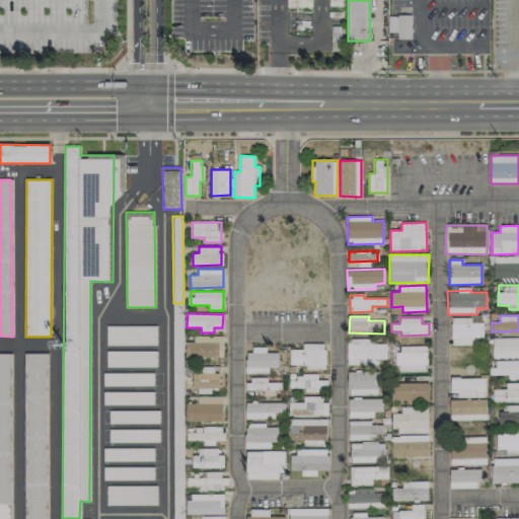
[(452,345),(483,345),(483,317),(451,317),(452,345)]
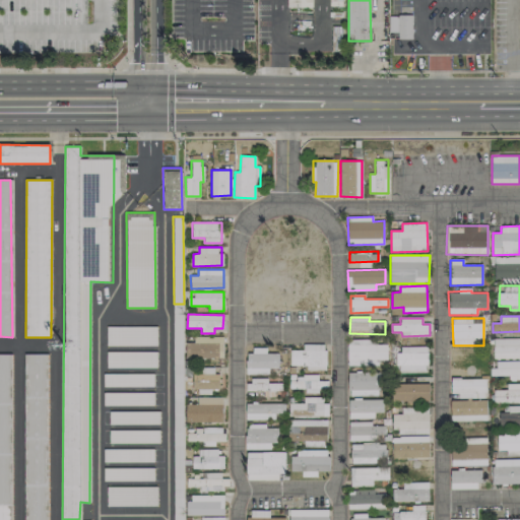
[(223,336),(194,337),(194,343),(186,343),(186,358),(223,358),(223,336)]
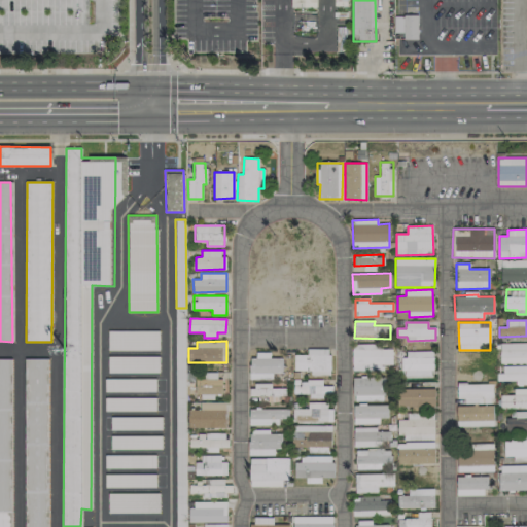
[(526,343),(500,344),(500,363),(526,362),(526,343)]
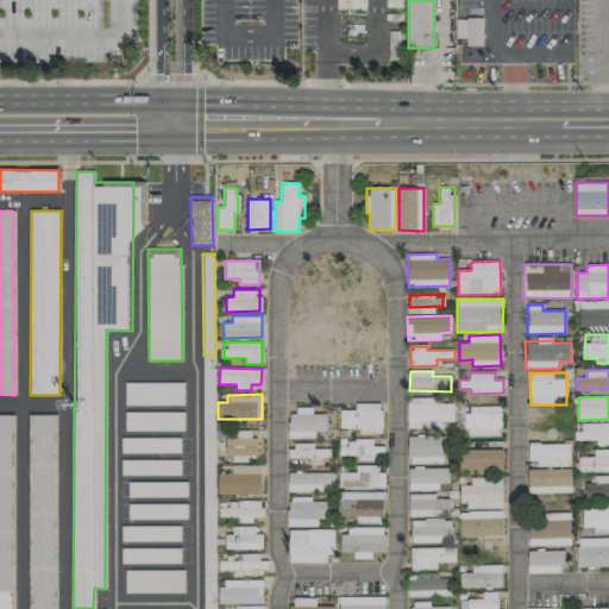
[(445,428),(445,422),(454,422),(454,397),(407,399),(408,429),(445,428)]
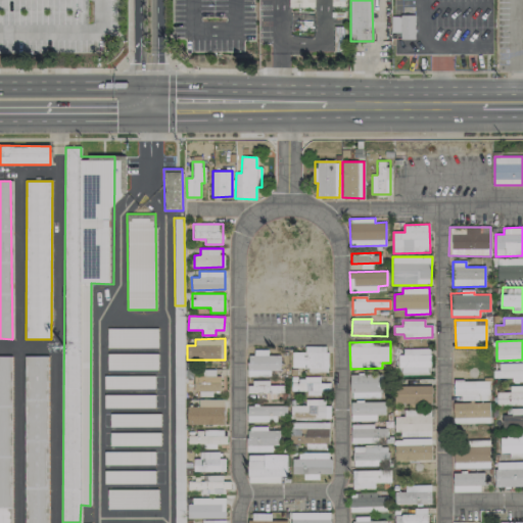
[(292,368),(308,368),(308,372),(328,372),(327,346),(304,346),(305,352),(292,352),(292,368)]
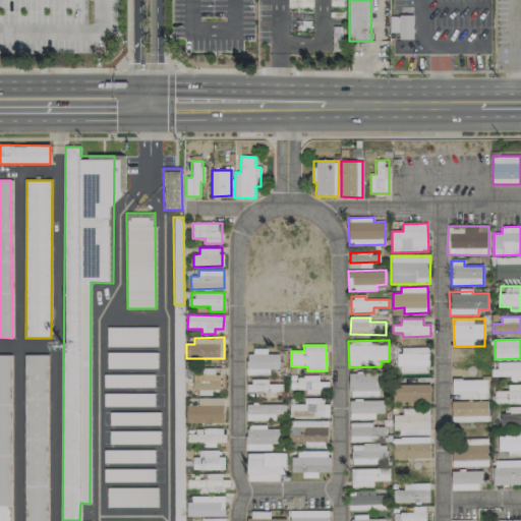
[(428,347),(399,348),(400,373),(429,372),(428,347)]
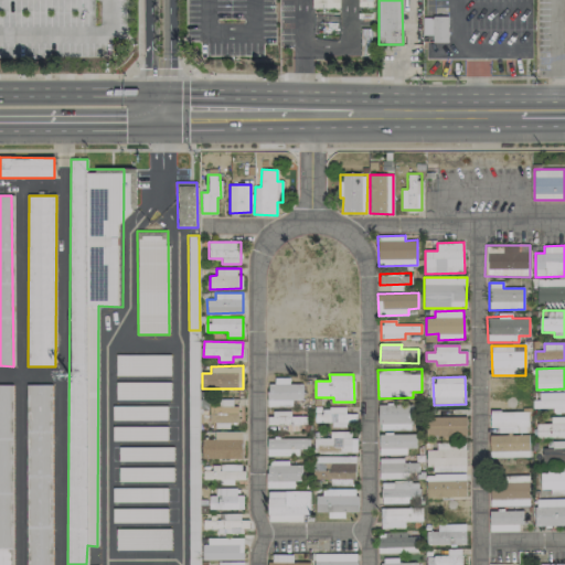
[(270,406),(292,406),(292,400),(302,400),(302,384),(290,384),(290,377),(269,377),(270,406)]
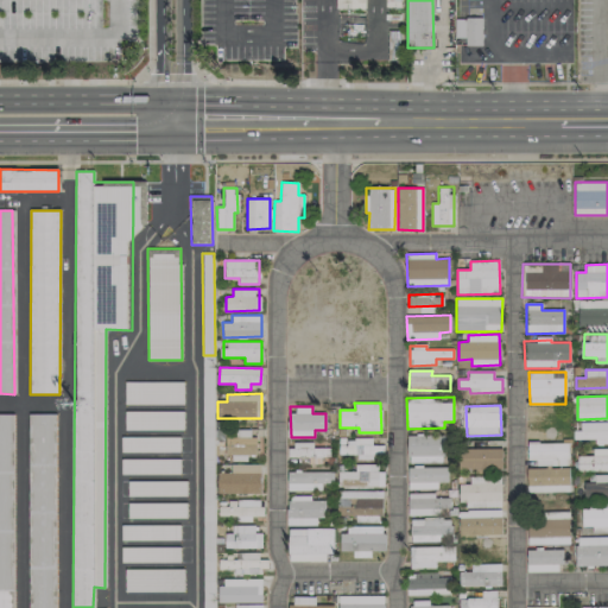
[(0,607),(12,607),(13,415),(0,413),(0,607)]
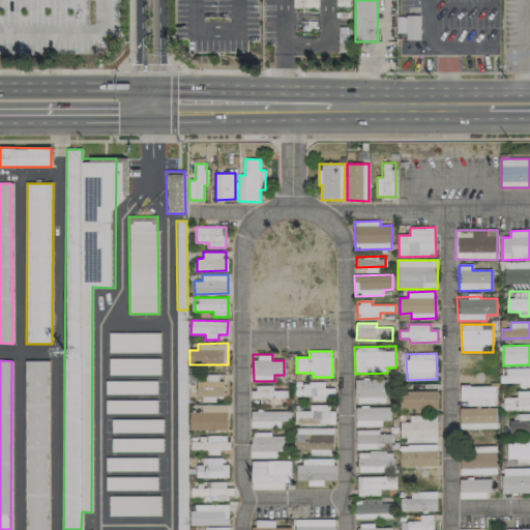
[(24,361),(25,529),(47,529),(47,361),(24,361)]
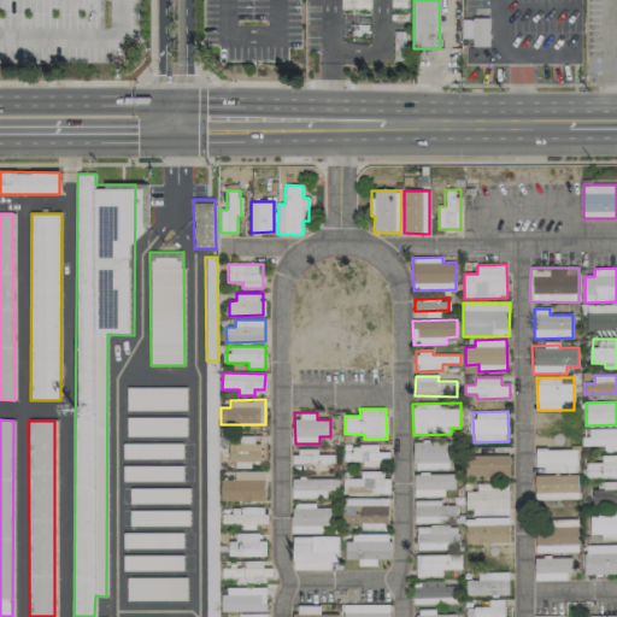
[(605,446),(605,452),(616,451),(616,428),(585,430),(586,446),(605,446)]
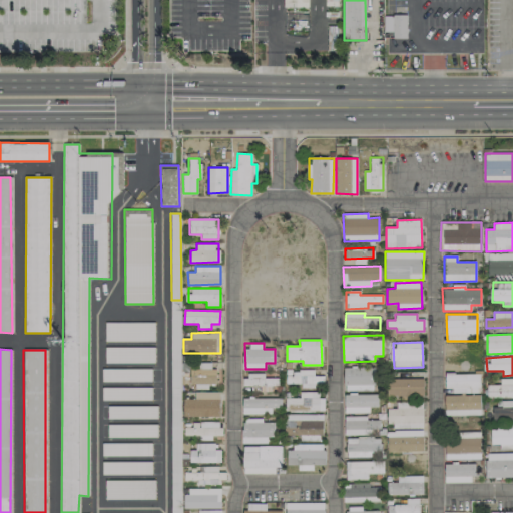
[(190,383),(214,384),(214,363),(199,362),(199,369),(190,369),(190,383)]
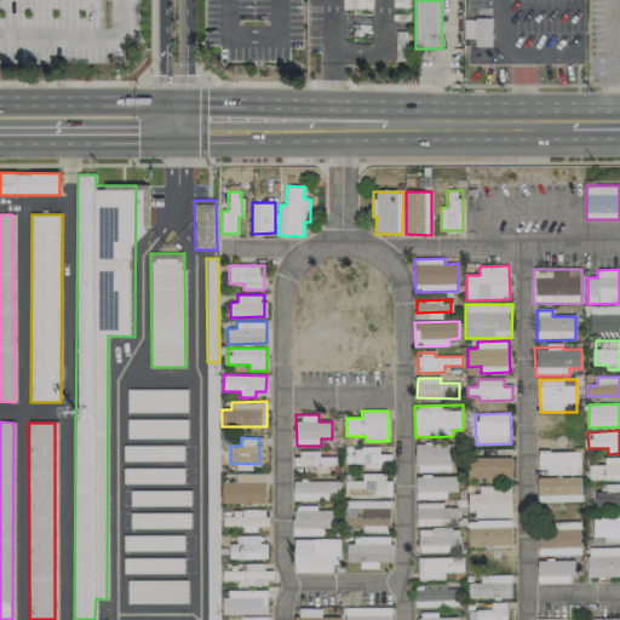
[(452,443),(415,445),(417,472),(453,471),(452,443)]
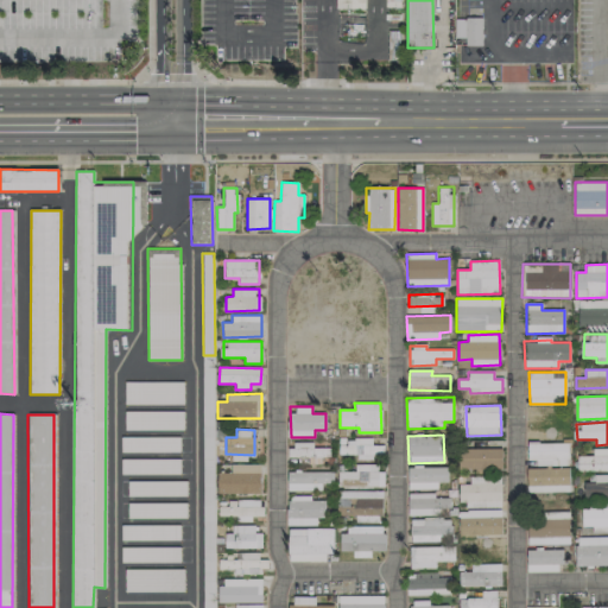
[(373,441),(340,441),(340,454),(356,454),(356,457),(384,457),(384,445),(373,445),(373,441)]
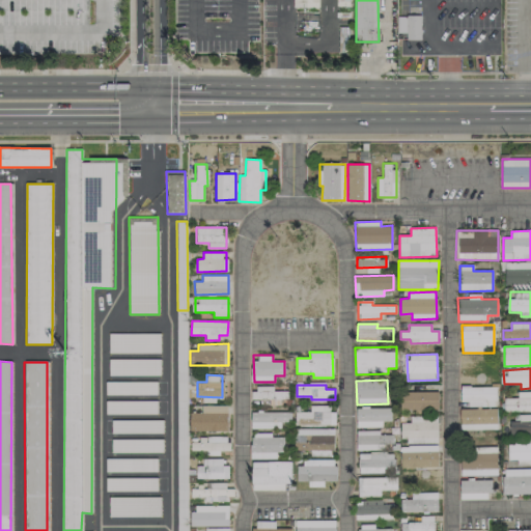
[(497,386),(460,387),(462,401),(468,401),(469,408),(497,407),(497,386)]
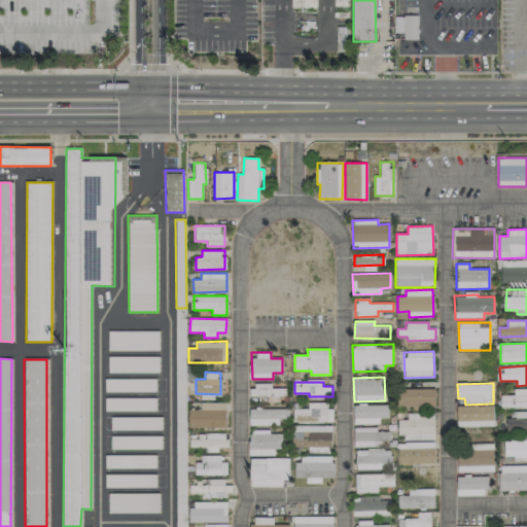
[(252,396),(268,396),(268,402),(278,402),(278,396),(286,396),(286,388),(272,388),(272,384),(252,384),(252,396)]
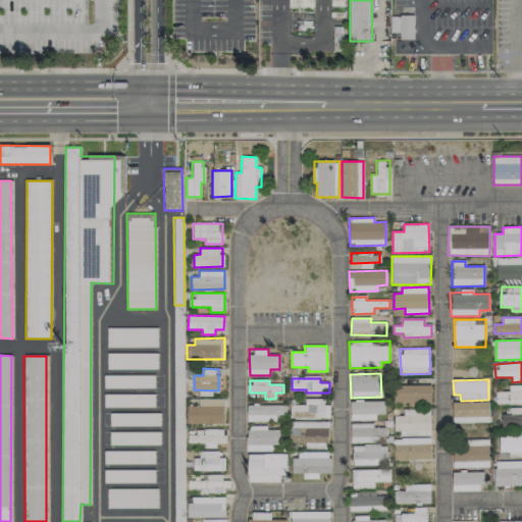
[(496,392),(496,405),(521,404),(521,384),(509,385),(509,392),(496,392)]
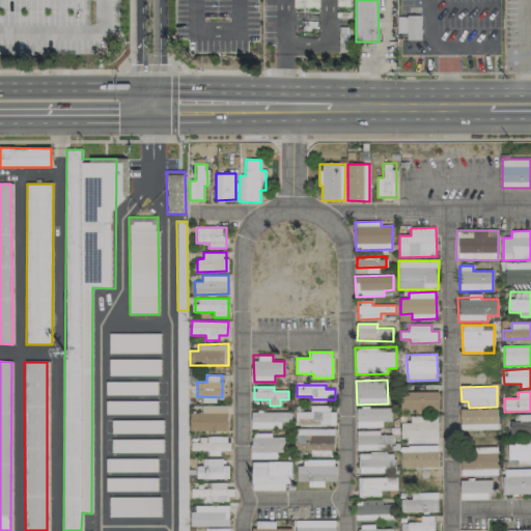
[(439,392),(400,392),(401,410),(439,410),(439,392)]
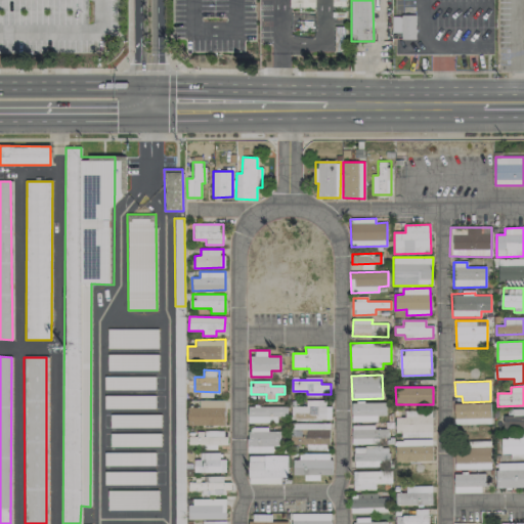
[(225,400),(200,400),(200,407),(188,407),(187,425),(224,426),(225,400)]
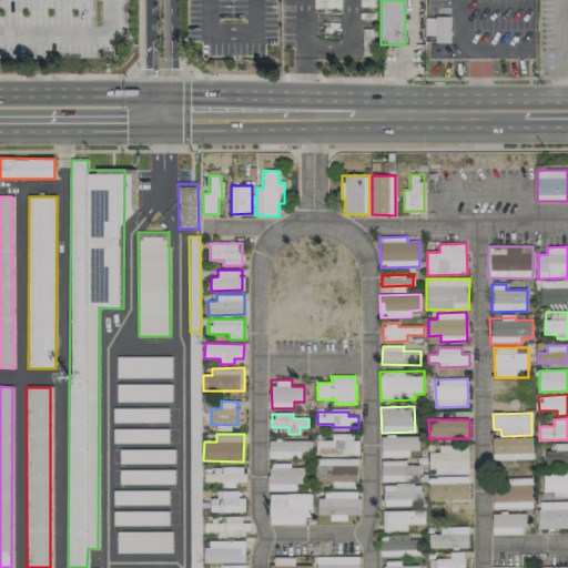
[(358,455),(359,436),(332,436),(332,440),(316,440),(316,454),(358,455)]
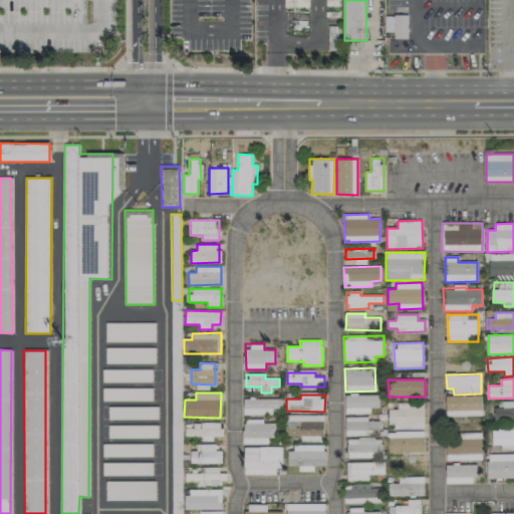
[(378,395),(344,396),(345,414),(369,414),(369,408),(378,408),(378,395)]
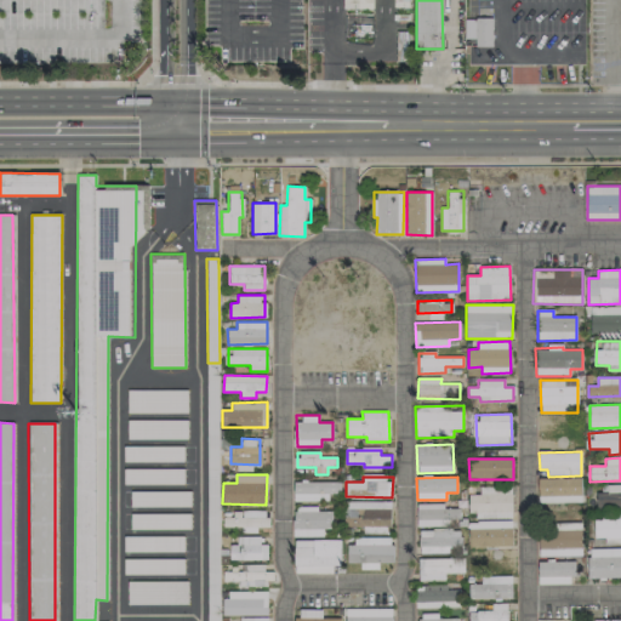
[(539,478),(539,503),(582,502),(582,478),(539,478)]
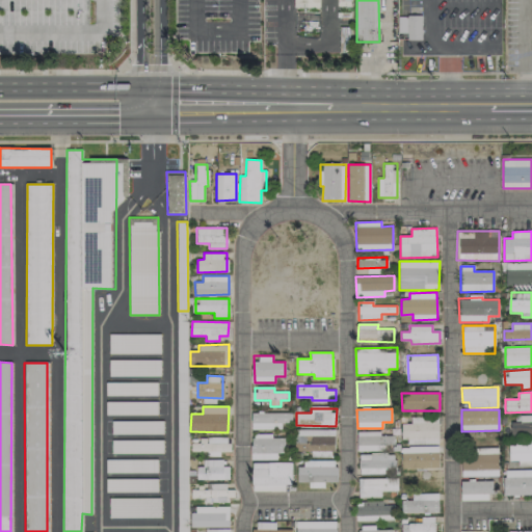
[(253,413),(253,429),(283,429),(283,423),(292,423),(292,414),(253,413)]
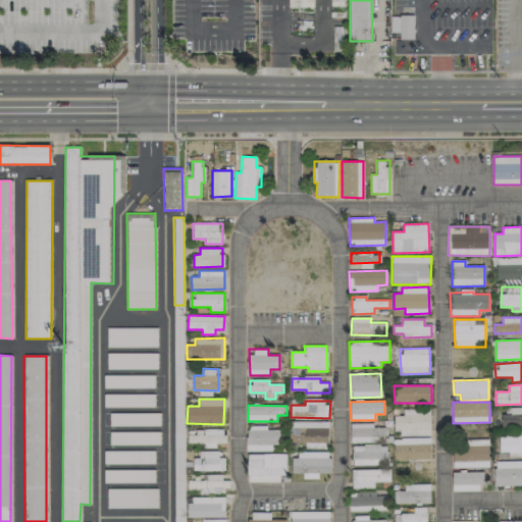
[(502,426),(521,426),(521,408),(511,408),(511,414),(502,414),(502,426)]
